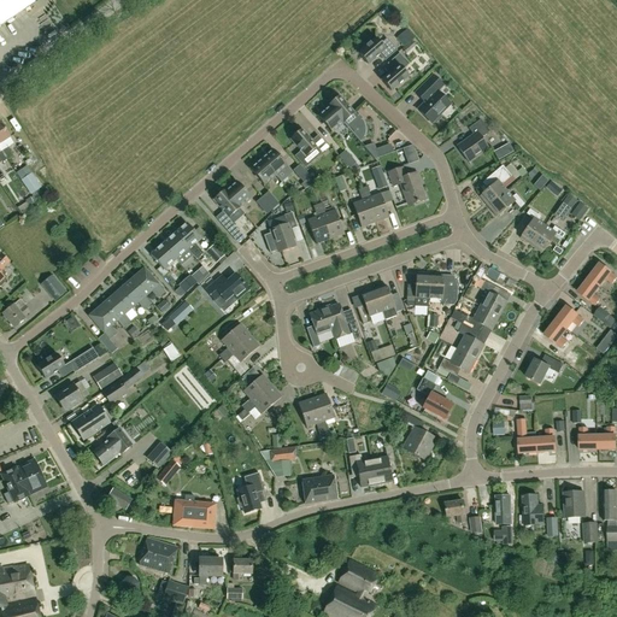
[(0,0),(0,27),(35,4),(33,0),(0,0)]
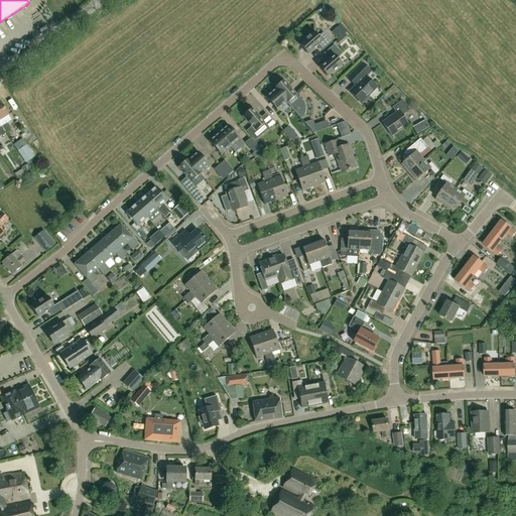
[(338,39),(346,32),(342,27),(334,34),(338,39)]
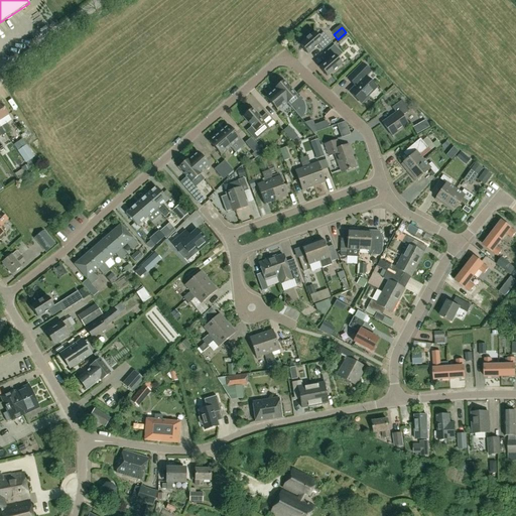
[(307,54),(317,46),(321,50),(332,42),(324,33),(318,37),(314,32),(299,44),(307,54)]
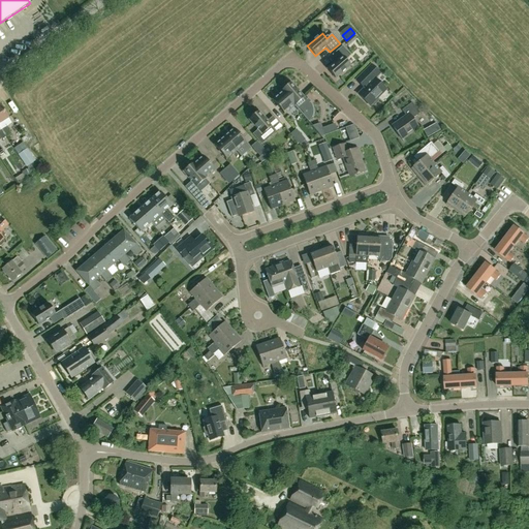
[(348,47),(356,39),(353,35),(344,42),(348,47)]
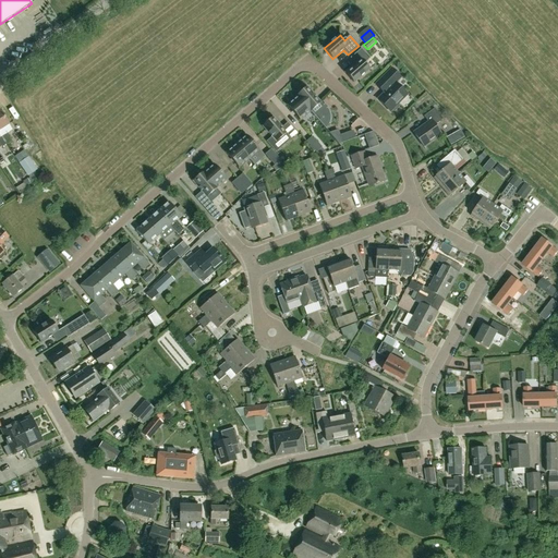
[(344,73),(354,83),(370,70),(364,63),(371,58),(362,48),(350,58),(355,63),(344,73)]
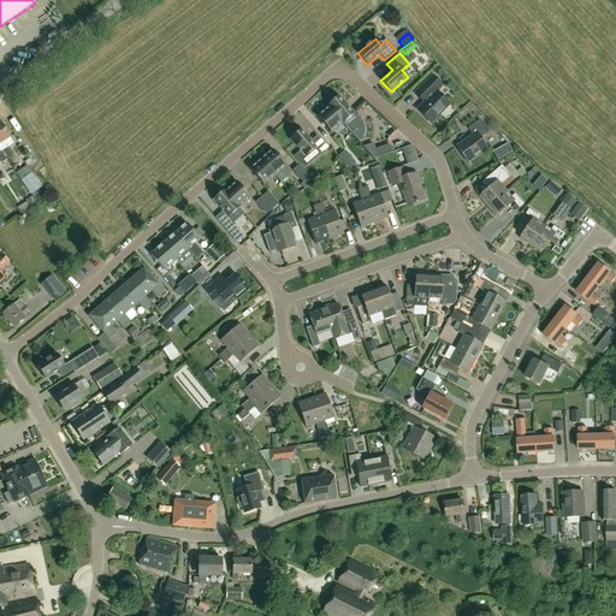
[(433,122),(434,124),(442,117),(439,116),(449,105),(436,92),(442,86),(432,76),(414,94),(424,102),(416,110),(431,124),(433,122)]
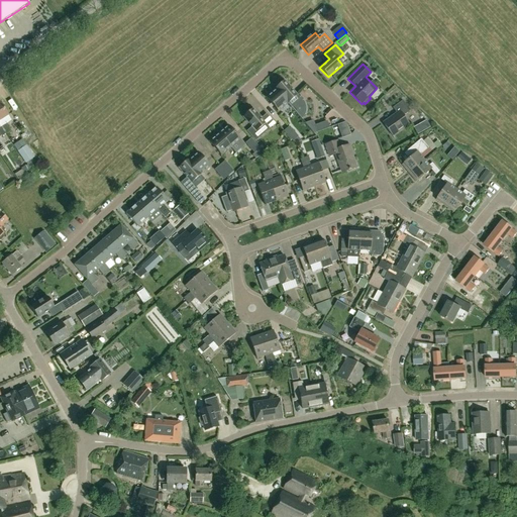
[(285,81),(275,89),(288,104),(302,120),(303,119),(299,116),(303,112),(304,109),(304,105),(302,101),(304,100),(301,96),(299,98),(285,81)]
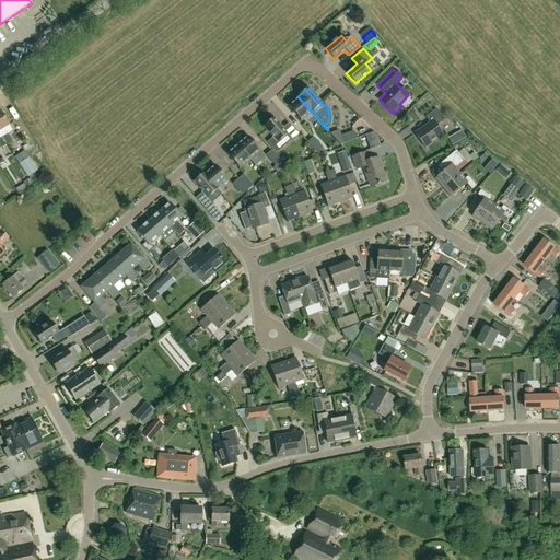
[(312,113),(298,96),(298,97),(288,105),(301,121),(312,113)]
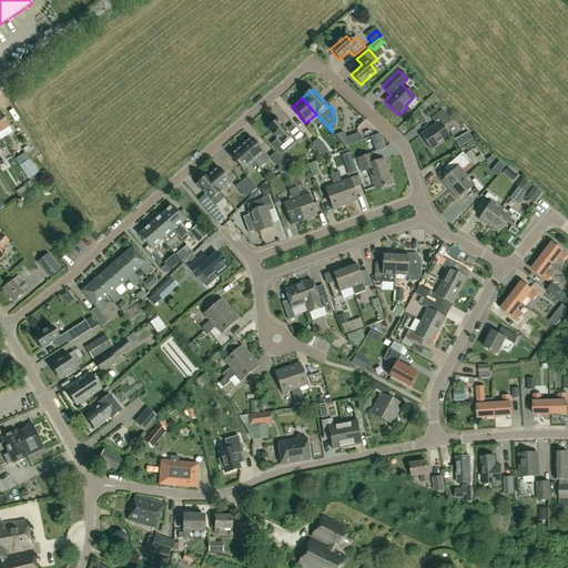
[(433,153),(430,150),(448,137),(443,129),(450,122),(443,111),(432,119),(436,125),(421,137),(433,153)]
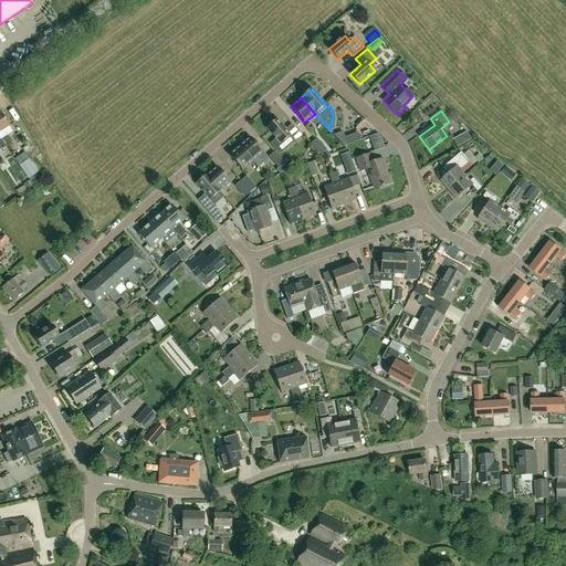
[(0,132),(9,126),(0,112),(0,132)]
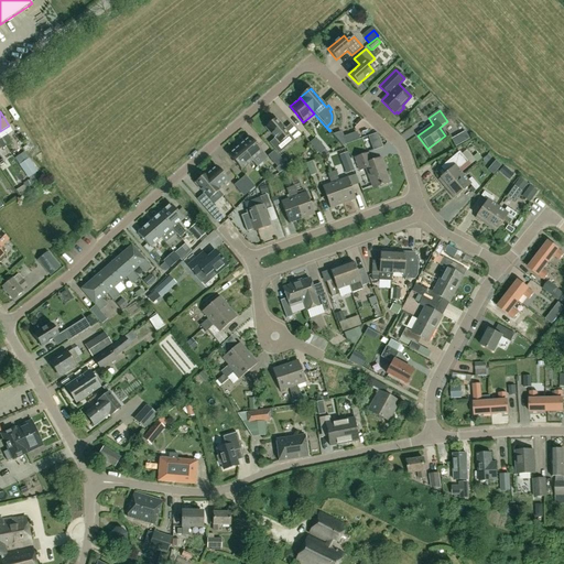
[(266,128),(279,144),(290,134),(294,140),(300,136),(291,125),(285,129),(275,118),(266,128)]
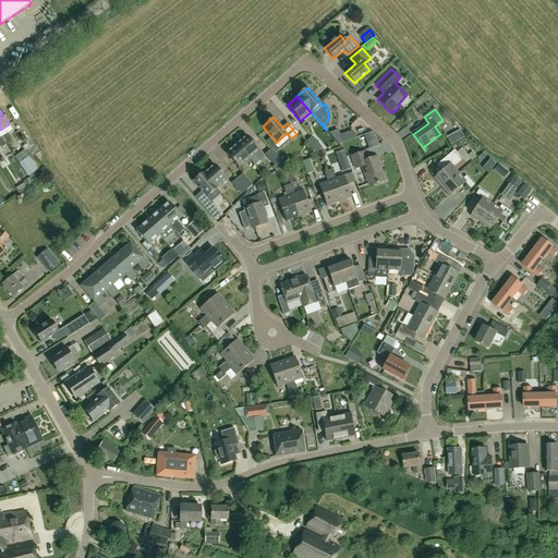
[(339,145),(356,138),(353,130),(340,135),(338,130),(329,133),(339,145)]
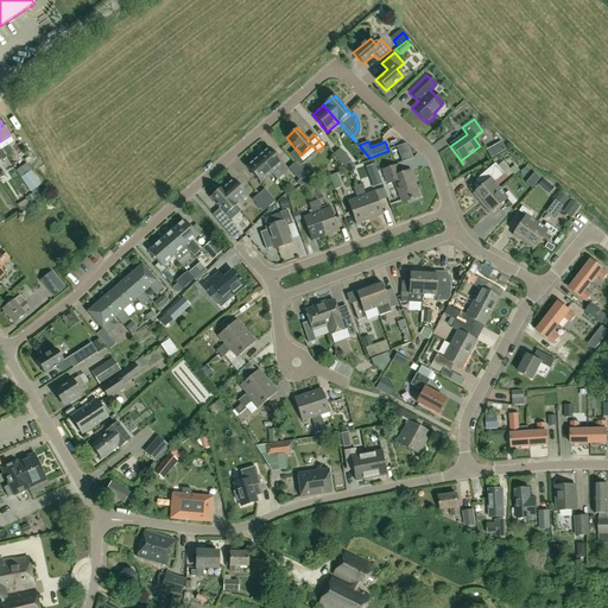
[(6,145),(0,149),(6,157),(12,153),(6,145)]
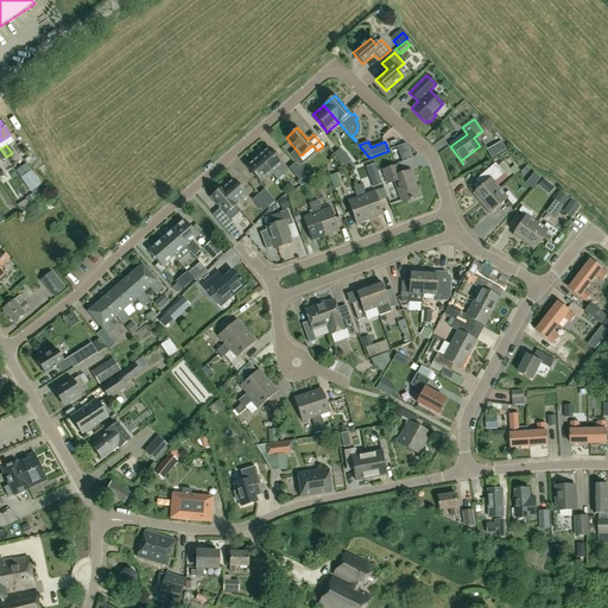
[(268,147),(257,157),(271,173),(283,164),(268,147)]
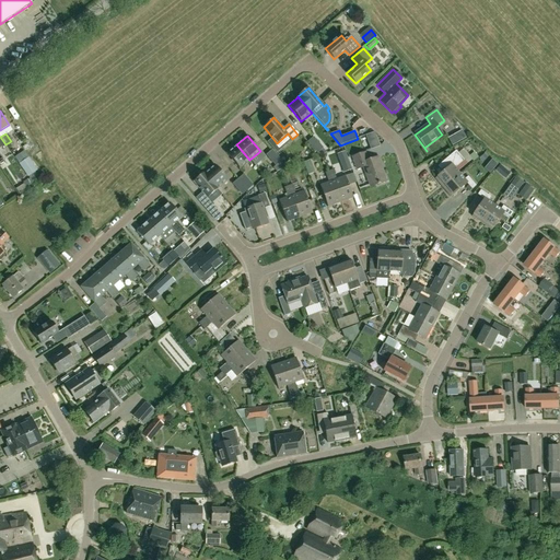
[(456,143),(453,136),(447,139),(452,146),(456,143)]
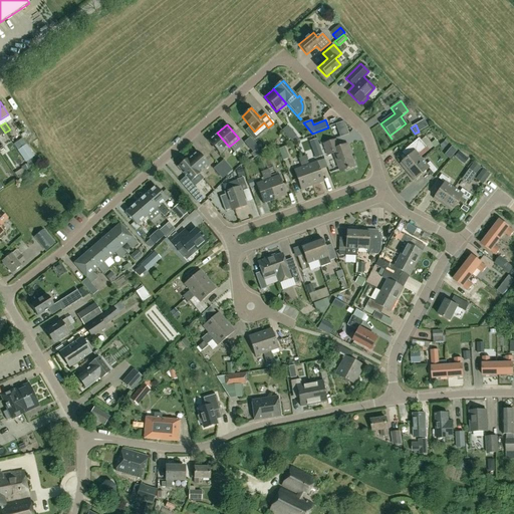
[(291,140),(296,136),(287,126),(282,131),(291,141),(291,140)]
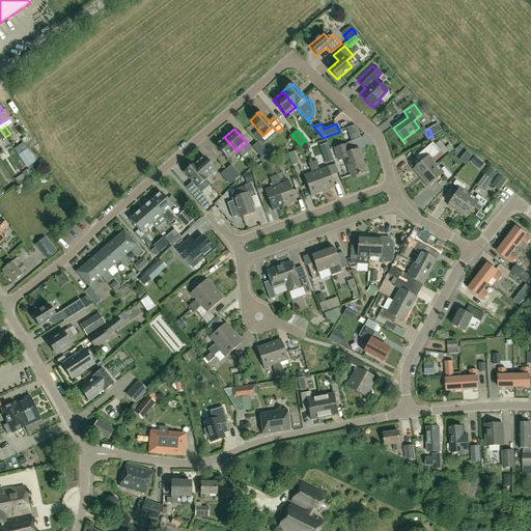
[(236,151),(224,137),(215,145),(227,160),(236,151)]
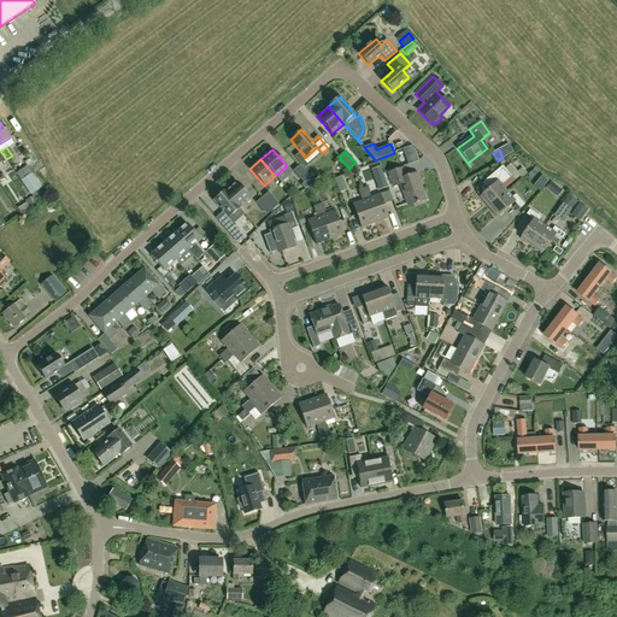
[(309,177),(310,177),(299,165),(293,171),(303,183),(309,177)]
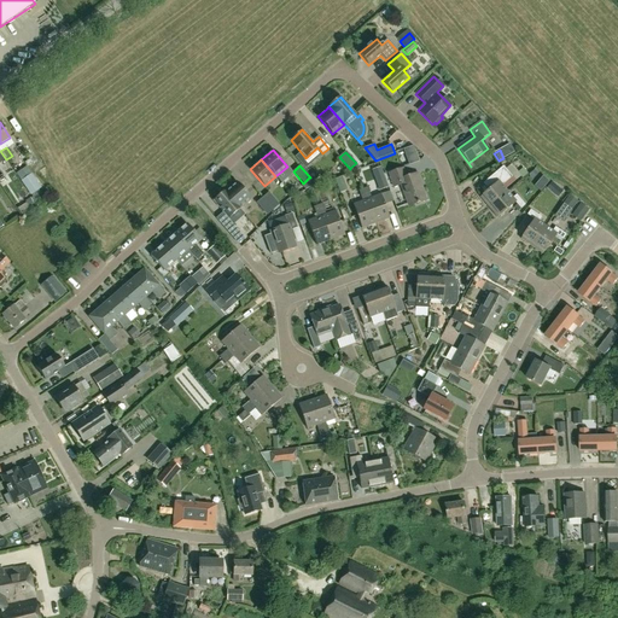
[(41,188),(27,167),(16,174),(30,196),(41,188)]
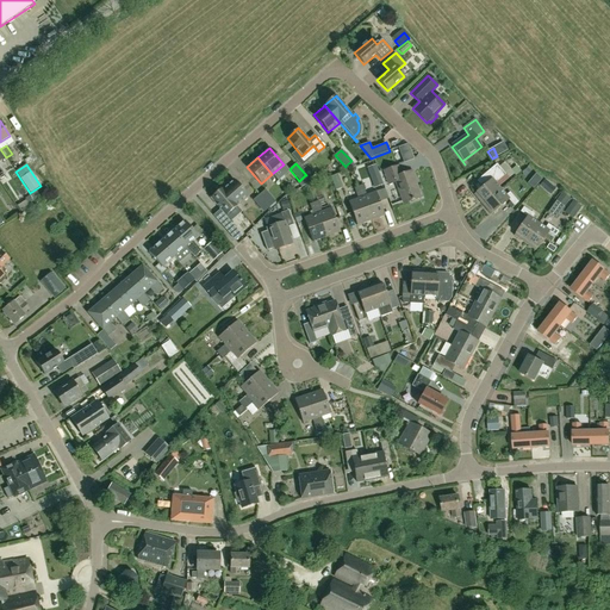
[(481,205),(500,191),(496,185),(505,176),(505,175),(497,165),(477,181),(483,188),(474,195),(481,205)]
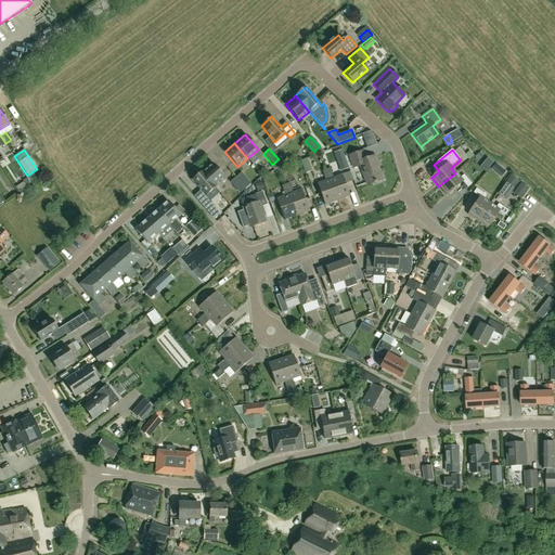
[(359,166),(365,183),(373,181),(374,183),(384,180),(375,156),(364,159),(362,152),(349,156),(353,168),(359,166)]
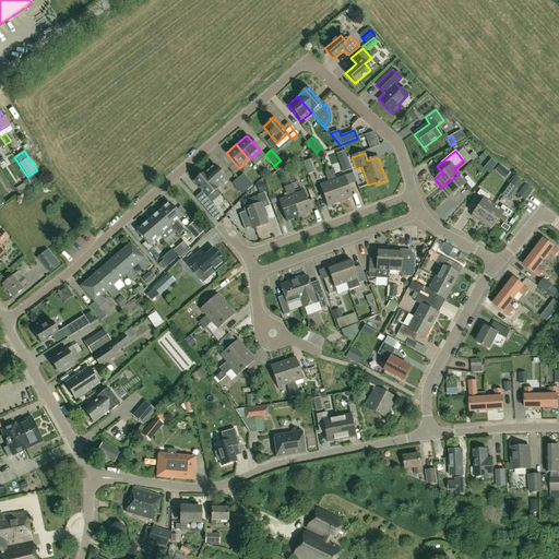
[(302,162),(305,168),(306,168),(312,166),(309,159),(306,161),(304,162),(302,162)]
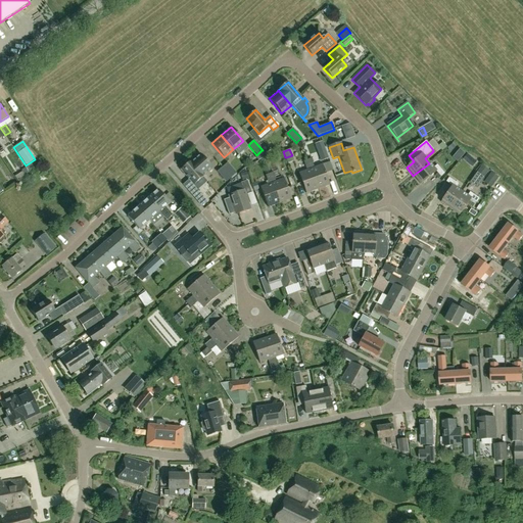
[(262,150),(256,155),(260,159),(267,156),(262,150)]
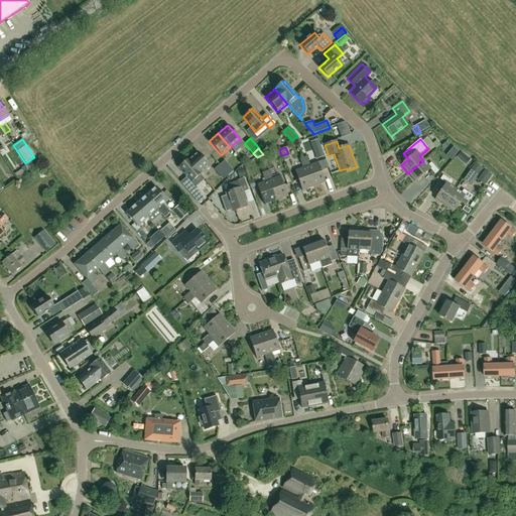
[(187,159),(200,174),(210,166),(198,151),(188,159),(187,159)]
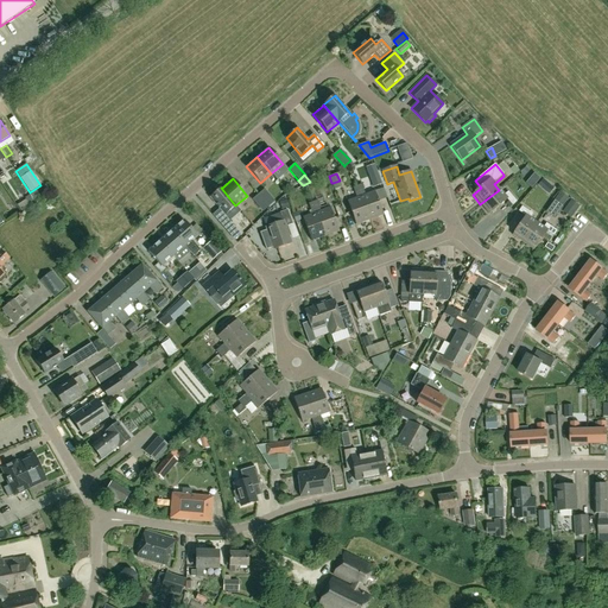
[(361,184),(356,185),(369,220),(382,215),(374,191),(366,195),(361,184)]
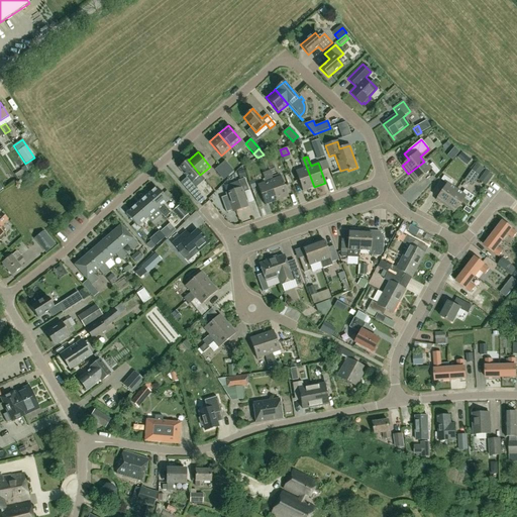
[(303,169),(295,172),(302,192),(314,187),(303,158),(300,159),(303,169)]
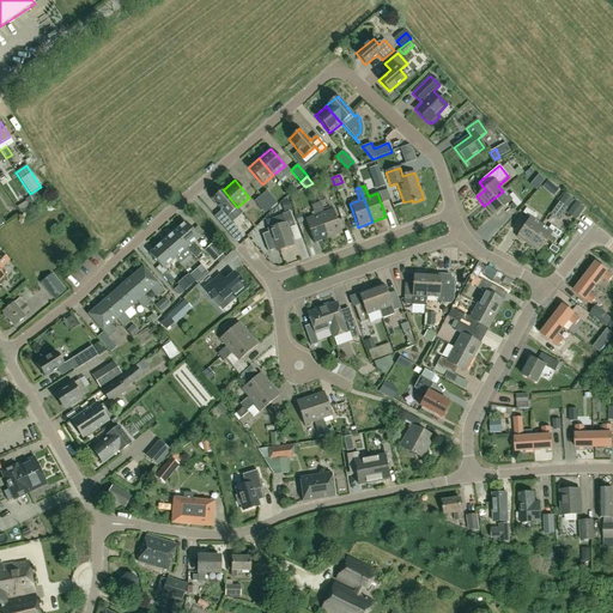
[(237,207),(223,189),(212,199),(226,217),(237,207)]
